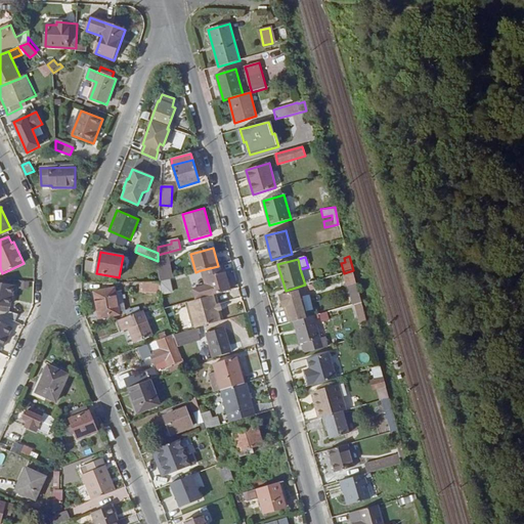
[(159,269),(161,281),(170,279),(167,268),(167,260),(158,260),(158,261),(159,269)]
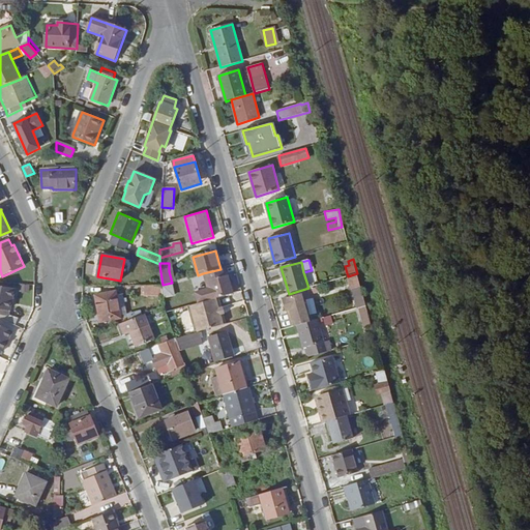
[(203,273),(206,283),(211,300),(234,294),(229,276),(229,275),(225,276),(223,268),(221,269),(203,273)]
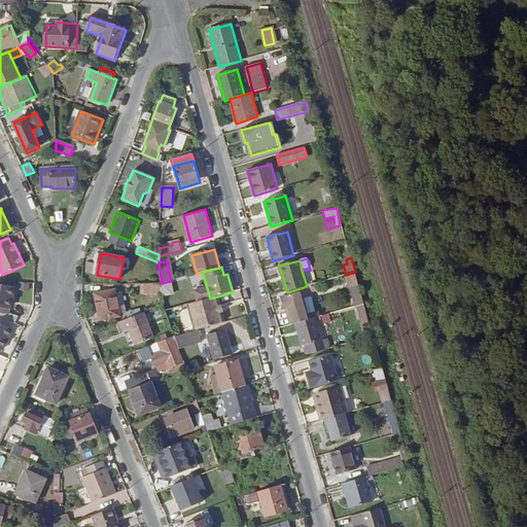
[(355,272),(346,275),(353,295),(356,295),(359,306),(364,304),(355,272)]
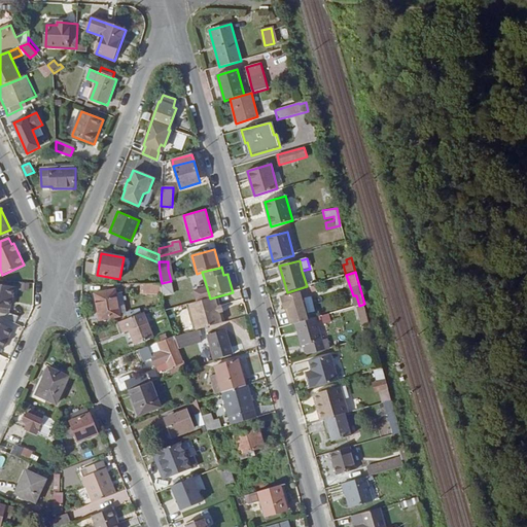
[(167,311),(184,306),(179,290),(186,288),(182,278),(171,281),(162,283),(163,294),(165,304),(167,311)]
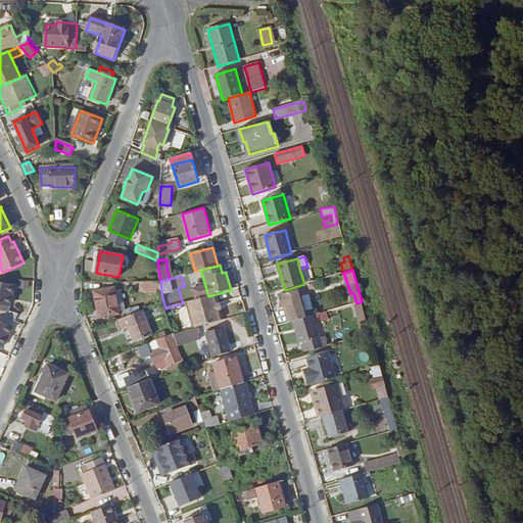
[(144,292),(161,292),(160,281),(144,281),(144,292)]
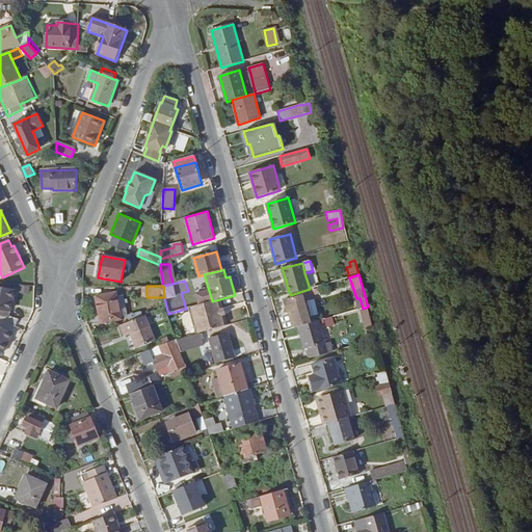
[(15,291),(0,288),(0,319),(16,326),(19,320),(10,317),(11,313),(15,291)]
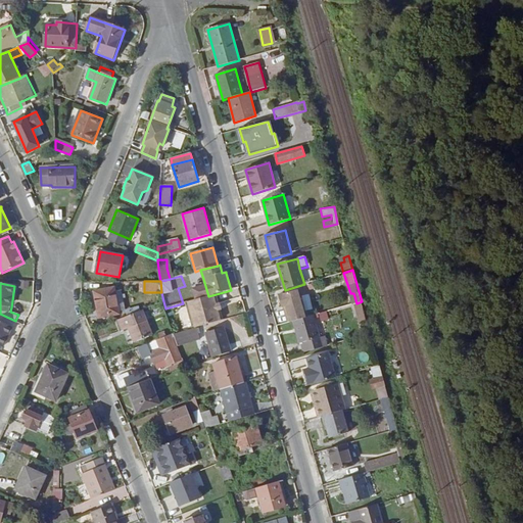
[(95,291),(100,318),(120,314),(114,288),(95,291)]
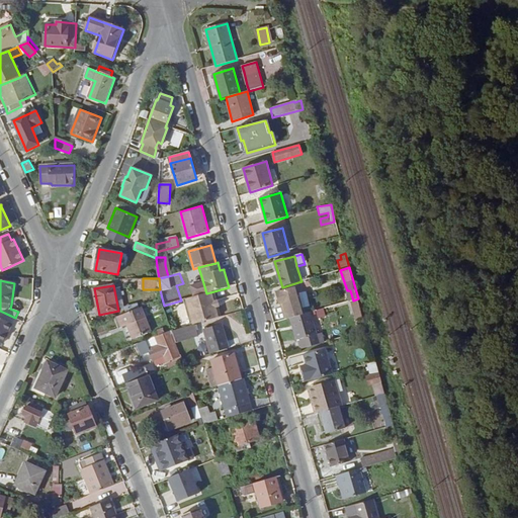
[(291,318),(303,315),(294,287),(276,293),(279,306),(283,305),(287,319),(291,318)]
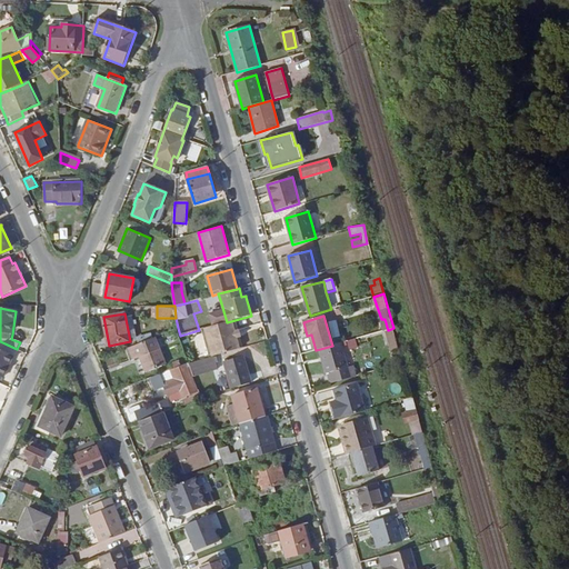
[(141,356),(148,372),(166,365),(155,338),(129,348),(133,359),(141,356)]
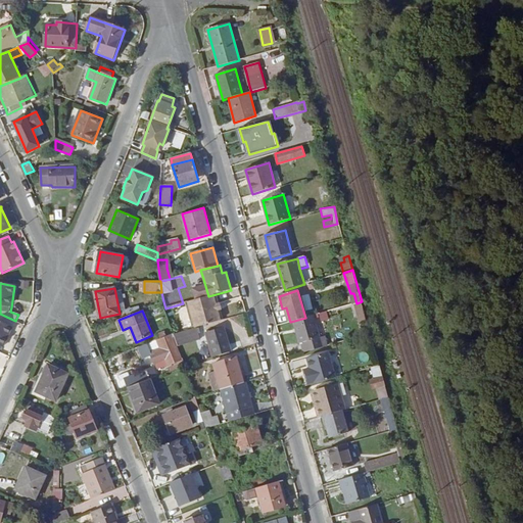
[(305,318),(294,321),(303,353),(323,347),(314,316),(305,318)]
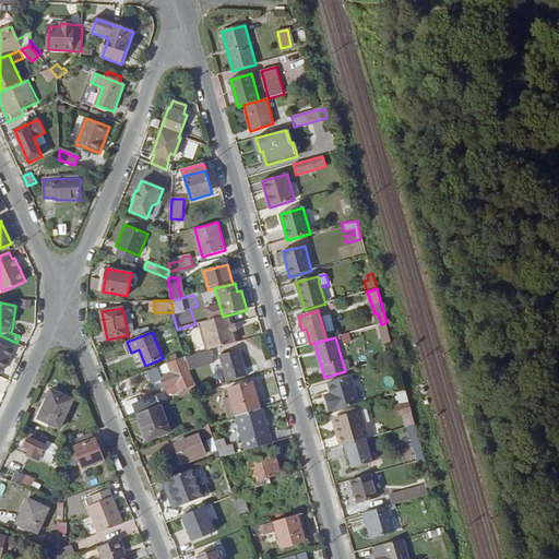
[(0,369),(4,371),(14,351),(0,343),(0,369)]
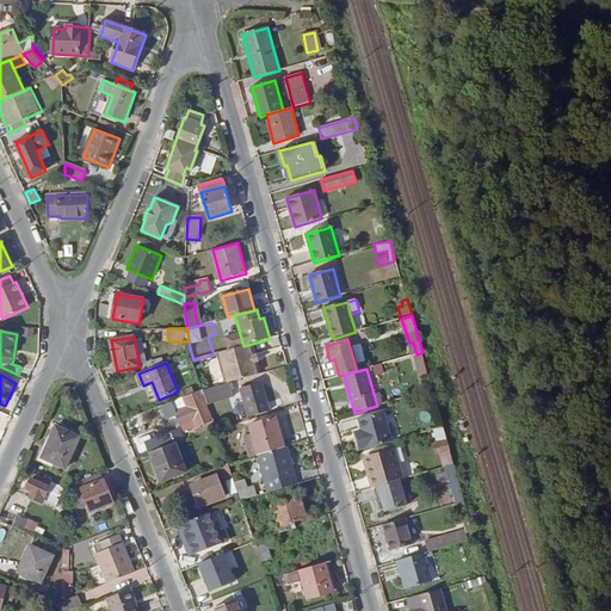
[(412,377),(417,390),(425,388),(421,375),(412,377)]
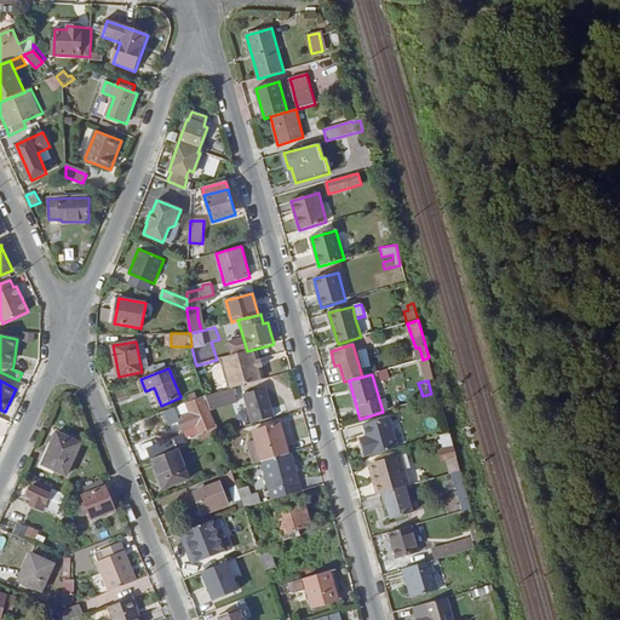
[(237,402),(234,389),(207,396),(212,411),(237,402)]
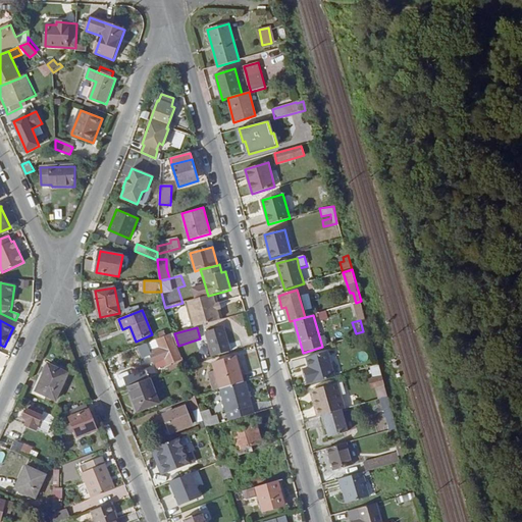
[(223,327),(205,332),(212,357),(230,352),(223,327)]
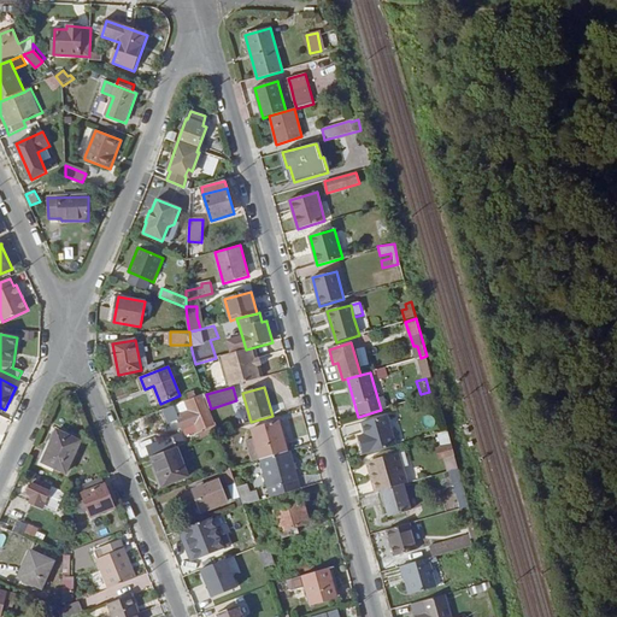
[(198,433),(215,424),(203,395),(178,404),(183,413),(177,416),(186,435),(197,430),(198,433)]
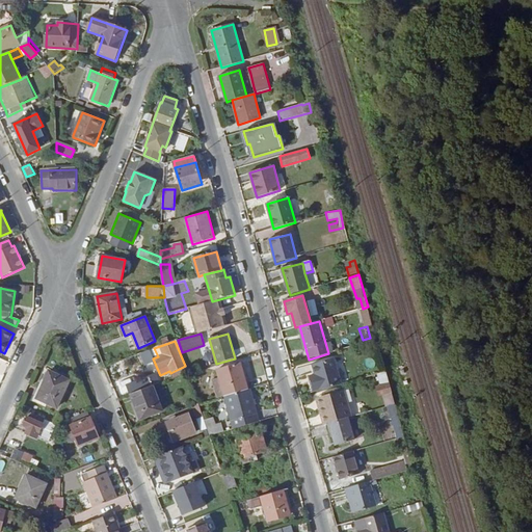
[(311,384),(313,393),(340,386),(333,360),(312,365),(315,375),(317,382),(311,384)]
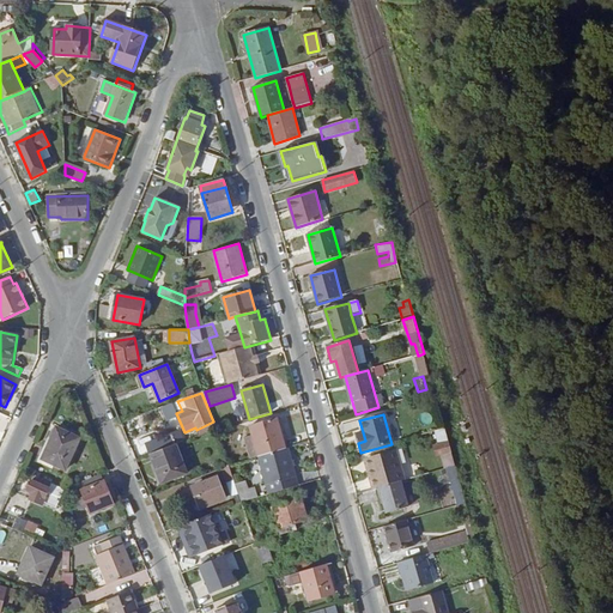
[(278,419),(250,426),(259,456),(285,449),(278,419)]
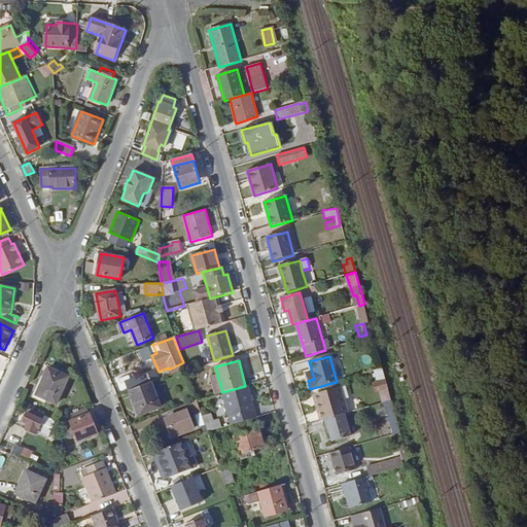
[(172,375),(187,369),(185,364),(170,371),(172,375)]
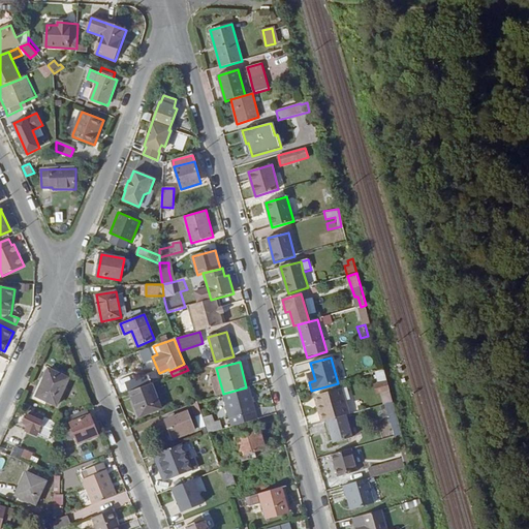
[(69,378),(49,369),(36,397),(57,406),(69,378)]
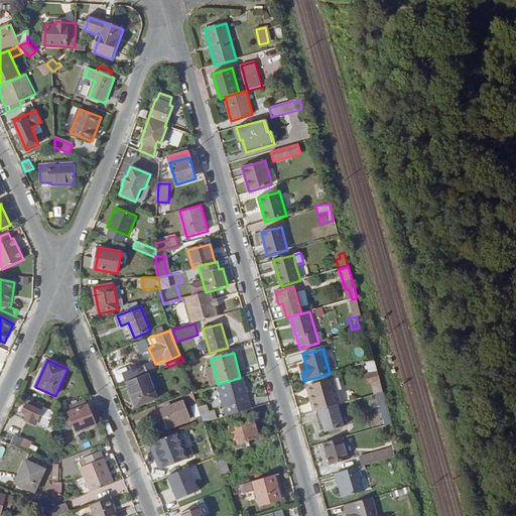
[(375,394),(384,392),(375,361),(366,363),(370,374),(366,376),(368,384),(372,383),(375,394)]
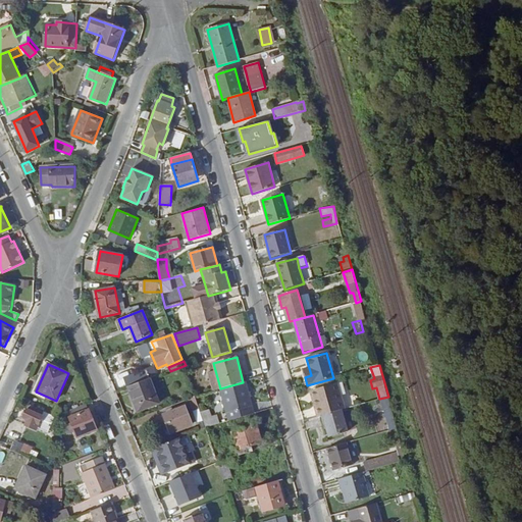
[(122,389),(127,387),(138,383),(135,376),(120,382),(122,389)]
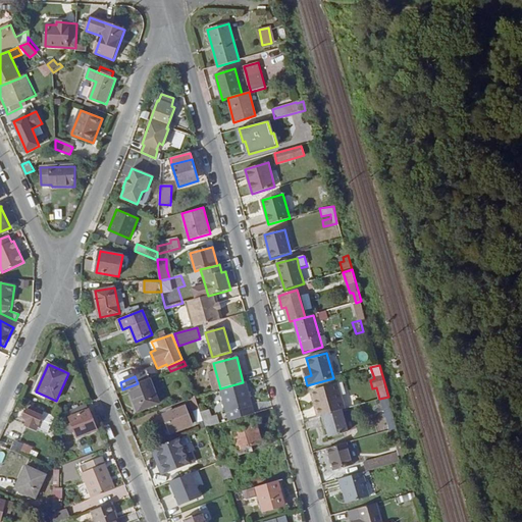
[(138,383),(127,387),(138,413),(160,404),(150,378),(138,383)]
